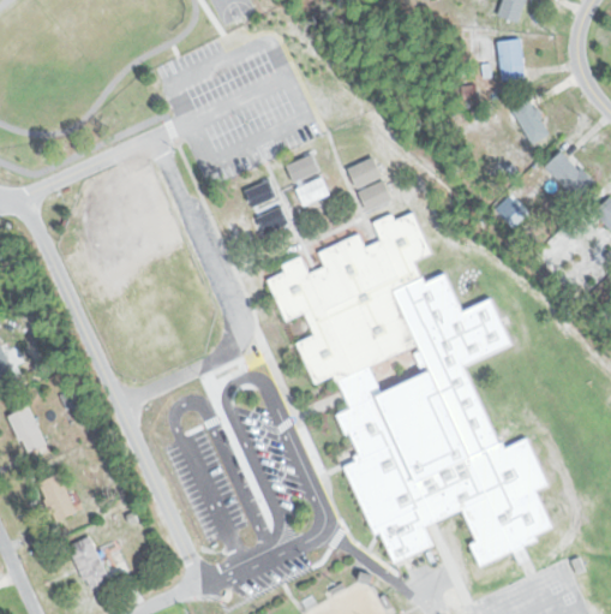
[(515,24),(523,0),(501,0),(496,18),(515,24)]
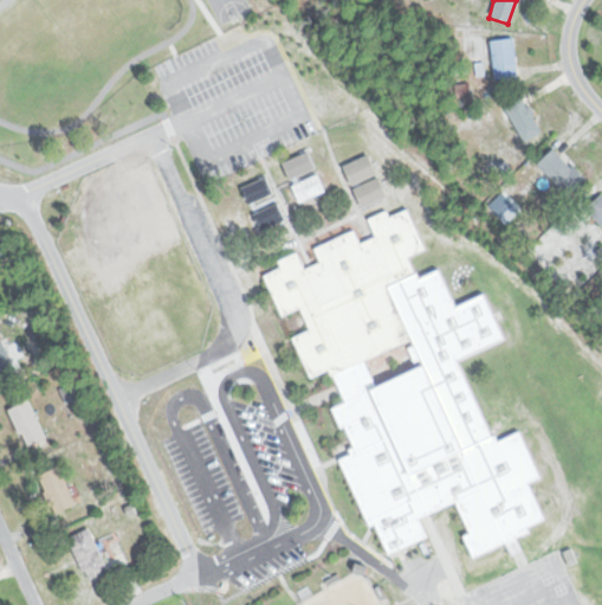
[(492,82),(516,78),(511,39),(487,43),(492,82)]
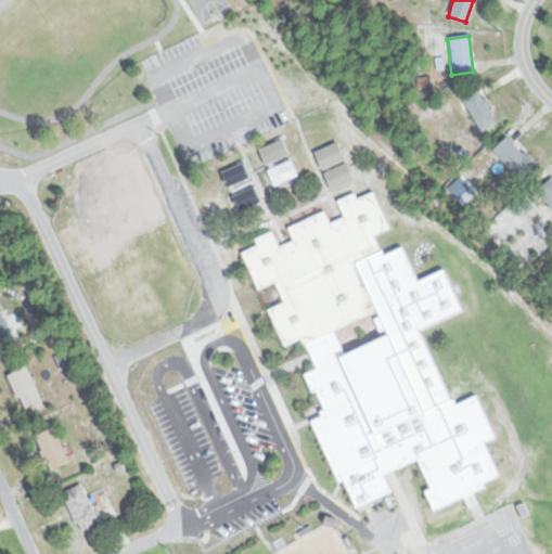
[(461,100),(478,131),(496,123),(477,91),(461,100)]
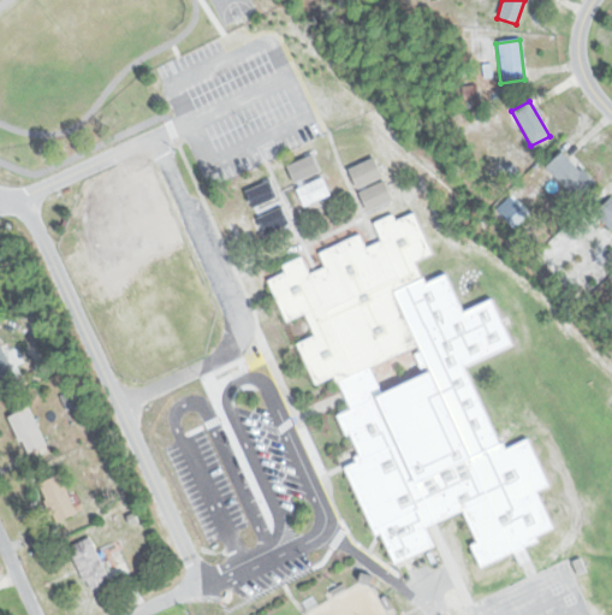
[(544,170),(576,200),(593,183),(562,153),(544,170)]
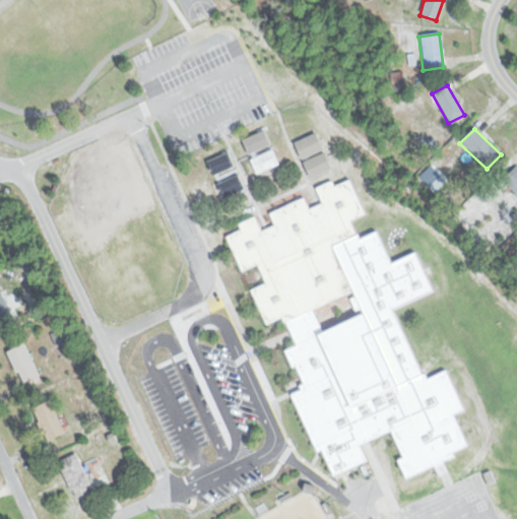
[(242,139),(248,154),(269,146),(263,131),(242,139)]
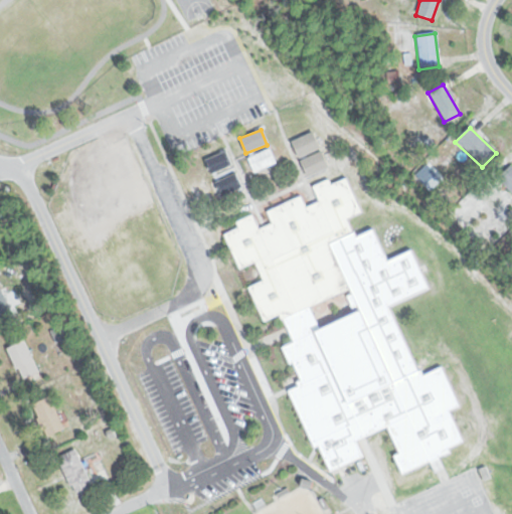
[(299,159),(306,177),(327,169),(313,132),(291,141),(298,159),(299,159)]
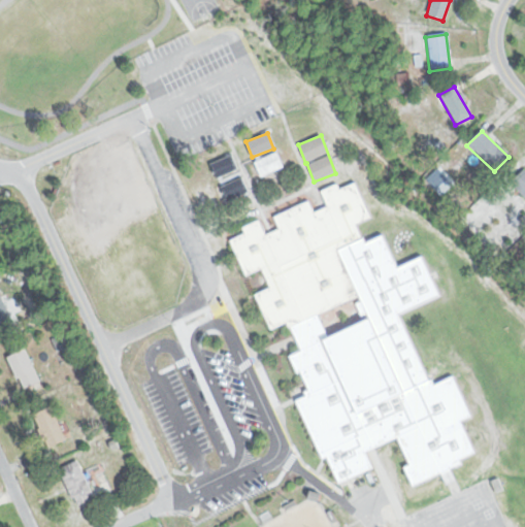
[(284,167),(276,152),(253,162),(260,177),(284,167)]
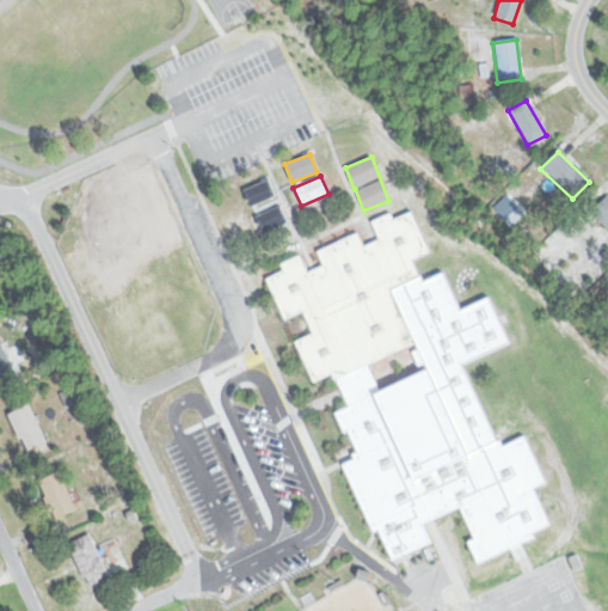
[(607,202),(606,200),(591,214),(607,231),(607,202)]
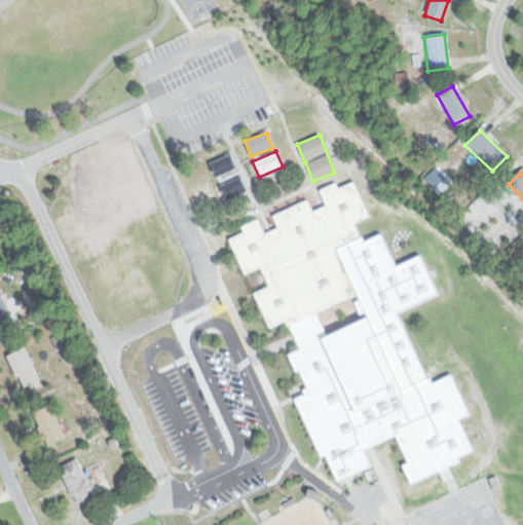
[(333,491),(391,435),(410,480),(452,479),(446,464),(473,454),(459,420),(467,414),(451,375),(427,384),(399,312),(438,297),(421,256),(395,266),(381,234),(365,241),(357,232),(352,223),(368,217),(356,186),(322,187),(323,218),(310,204),(228,237),(241,270),(262,270),(267,284),(255,296),(266,326),(294,325),(296,399),(333,491)]
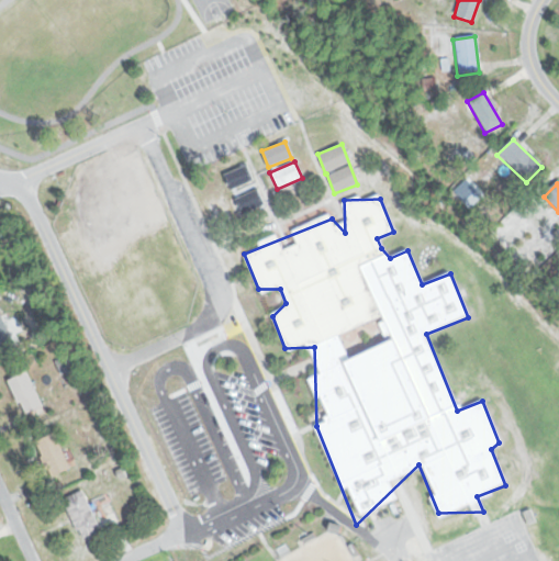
[(0,350),(13,344),(0,318),(0,350)]
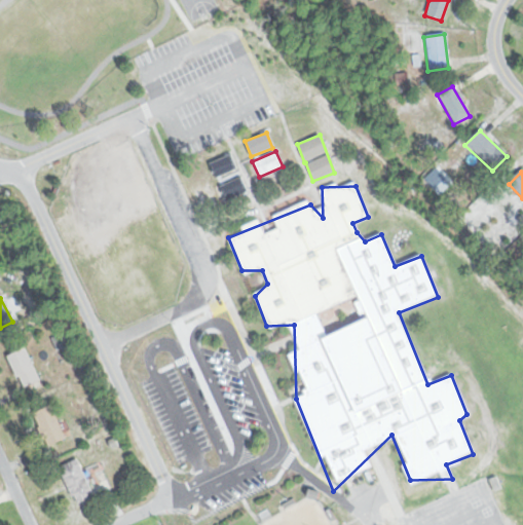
[(38,379),(24,347),(4,355),(20,387),(38,379)]
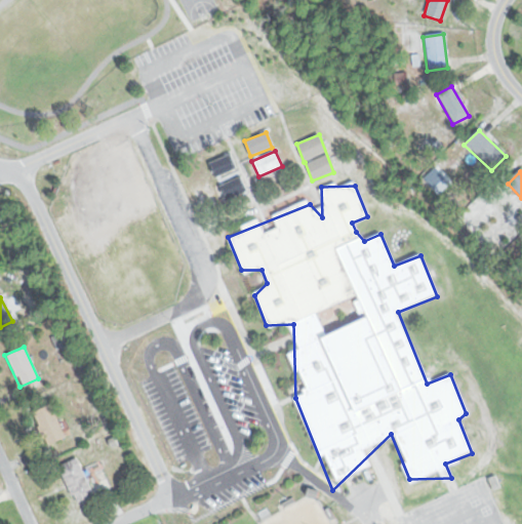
[(46,445),(64,437),(47,404),(30,412),(46,445)]
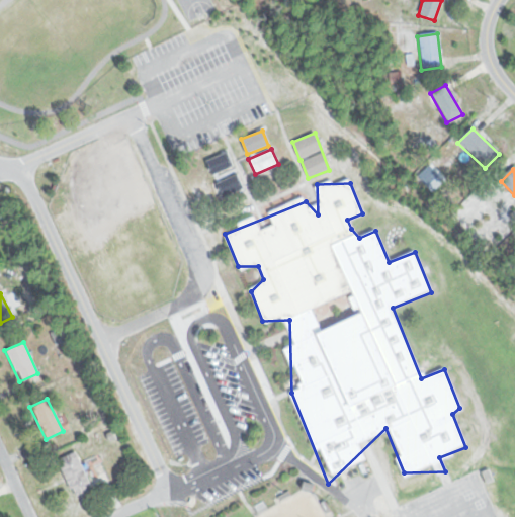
[(92,487),(72,451),(54,461),(74,497),(92,487)]
